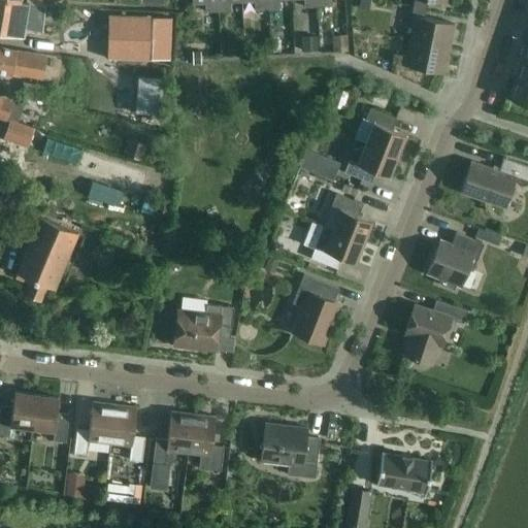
[(27,3),(21,3),(0,0),(0,32),(22,35),(24,29),(35,30),(37,22),(41,22),(43,6),(31,5),(32,1),(28,1),(27,3)]
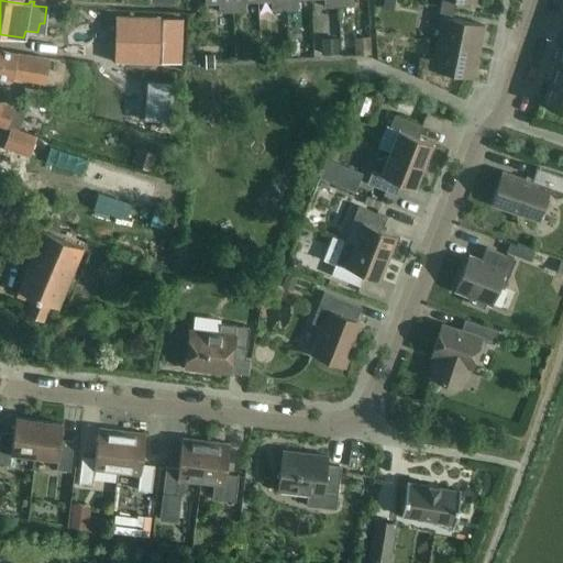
[(232,10),(231,0),(205,0),(205,2),(218,2),(218,11),(232,10)]
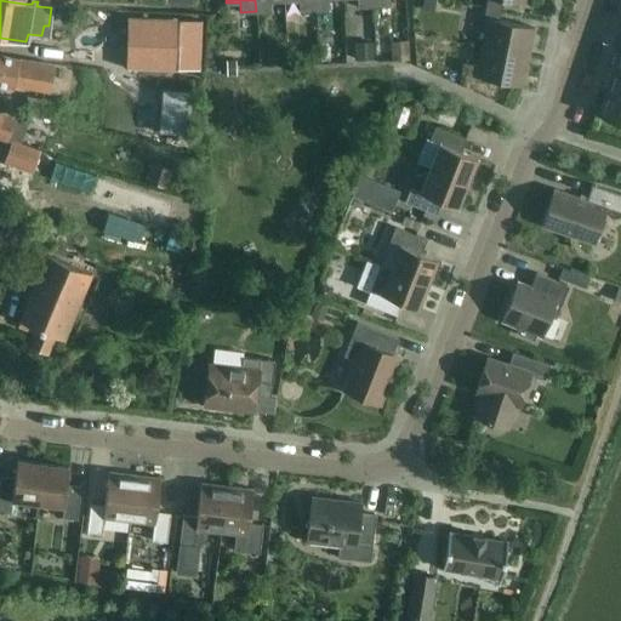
[(285,0),(284,0),(255,0),(256,11),(271,11),(269,1),(285,0)]
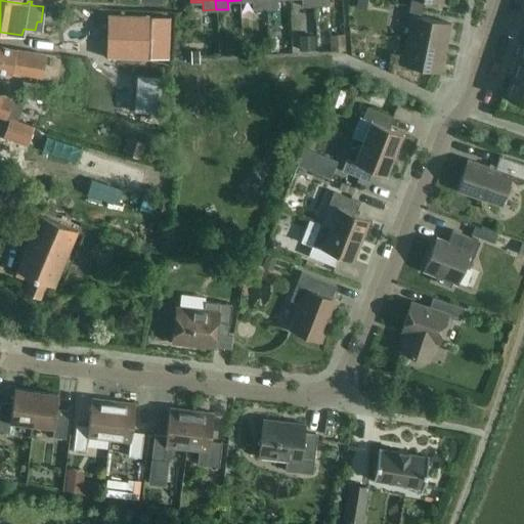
[(364,0),(357,0),(356,8),(364,10),(366,0),(364,0)]
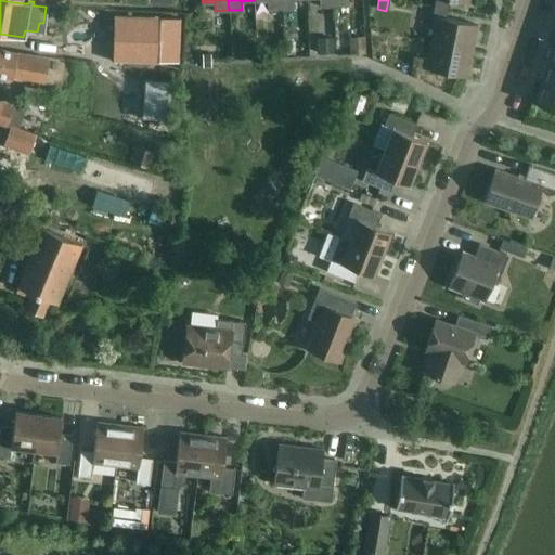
[(469,4),(469,0),(435,0),(434,8),(448,10),(450,1),(469,4)]
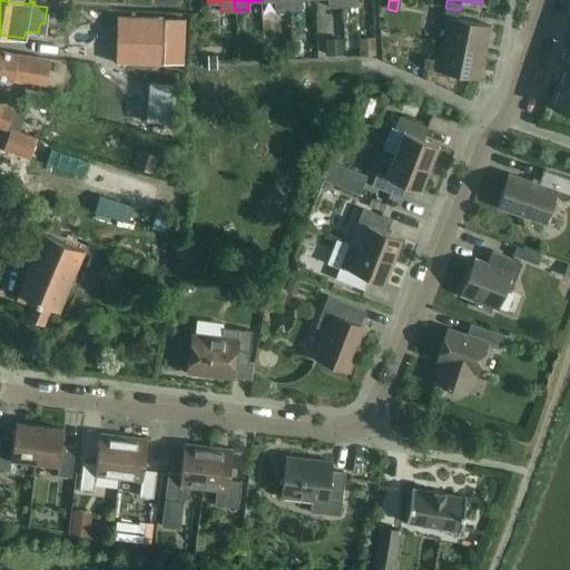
[(459,20),(460,10),(445,8),(444,18),(448,19),(443,45),(485,53),(491,26),(459,20)]
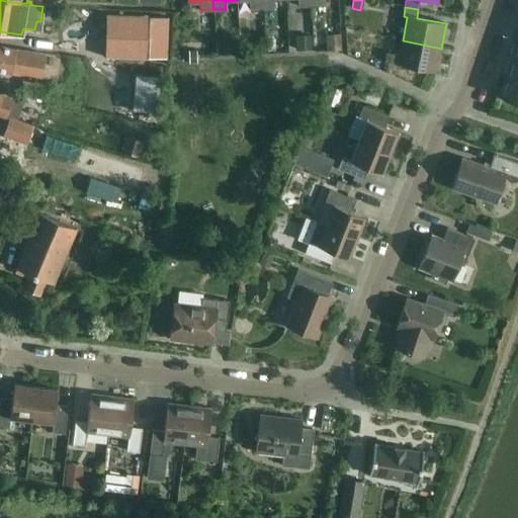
[(106,15),(104,57),(147,59),(148,16),(106,15)]
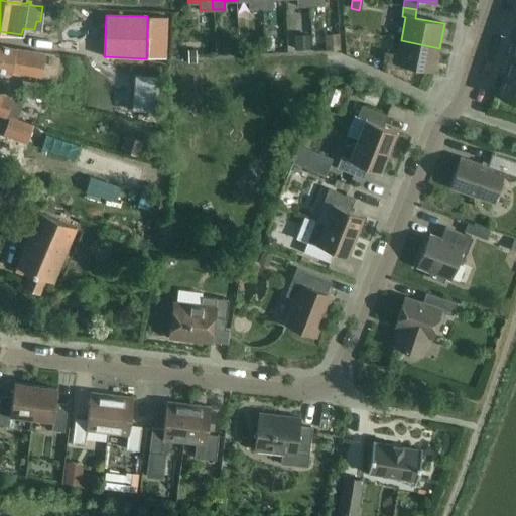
[(339,34),(326,35),(327,50),(340,49),(339,34)]
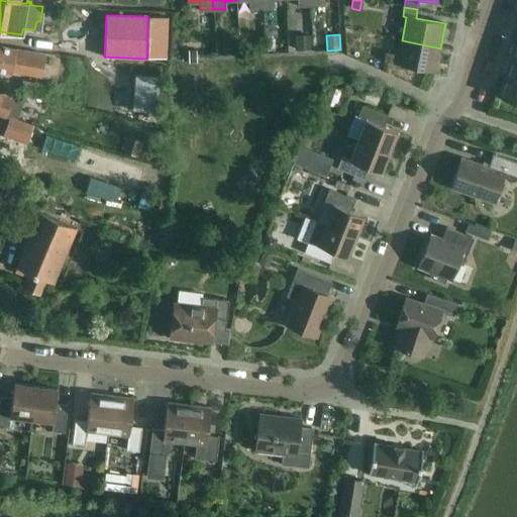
[(310,35),(296,36),(297,50),(311,49),(310,35)]
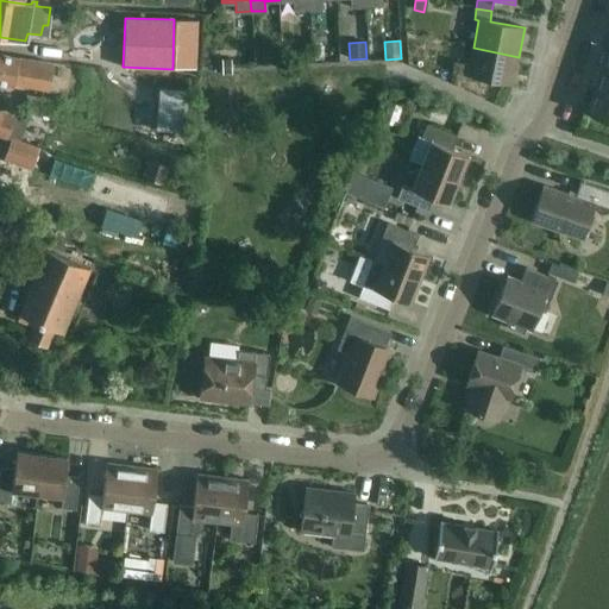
[(322,46),(313,46),(313,58),(322,58),(322,46)]
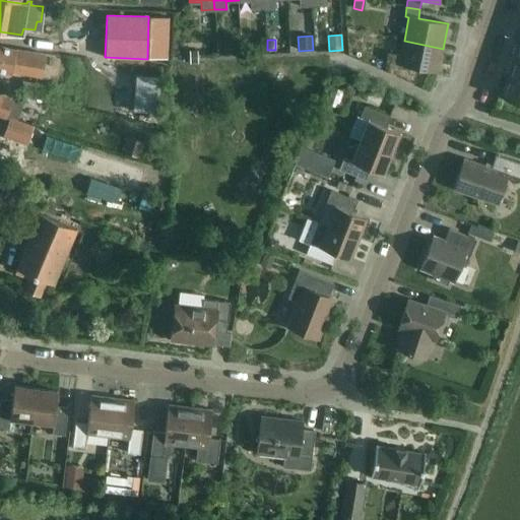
[(439,73),(443,49),(404,41),(399,66),(439,73)]
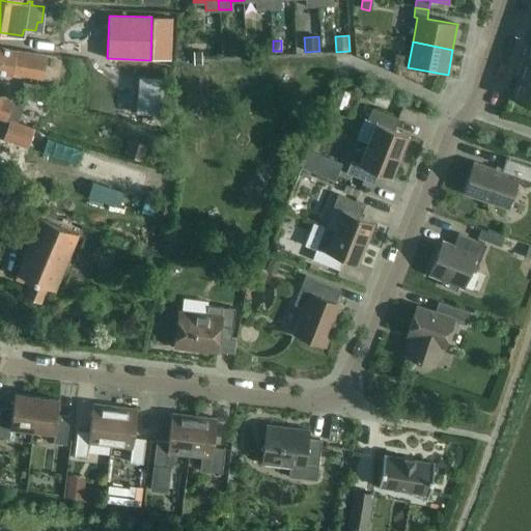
[(45,58),(0,48),(0,72),(10,75),(11,73),(42,80),(45,58)]
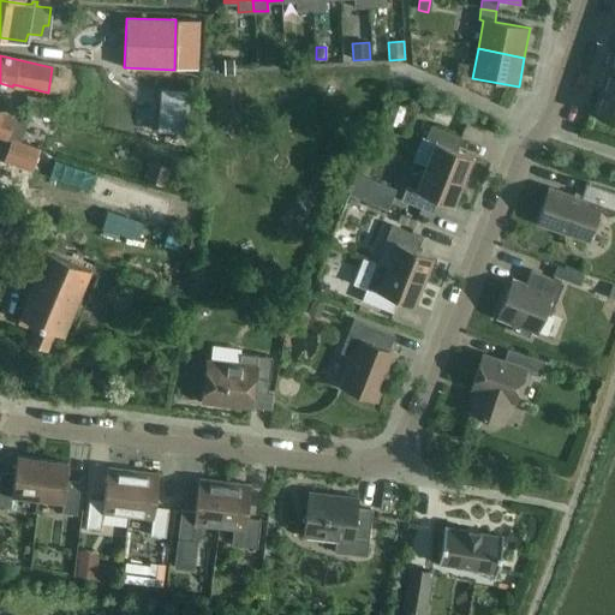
[(614,71),(608,69),(601,90),(614,95),(614,71)]
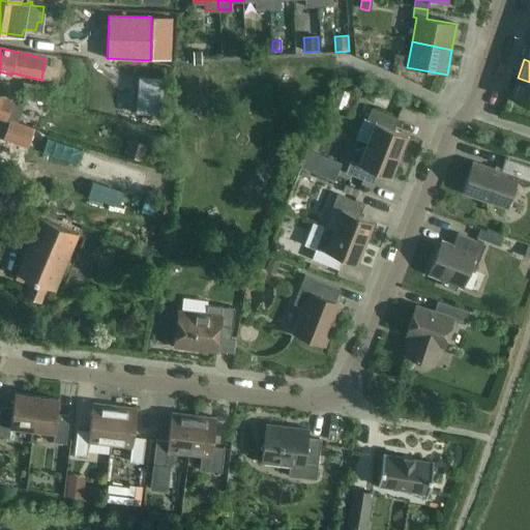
[(529,82),(518,78),(510,98),(529,105),(529,82)]
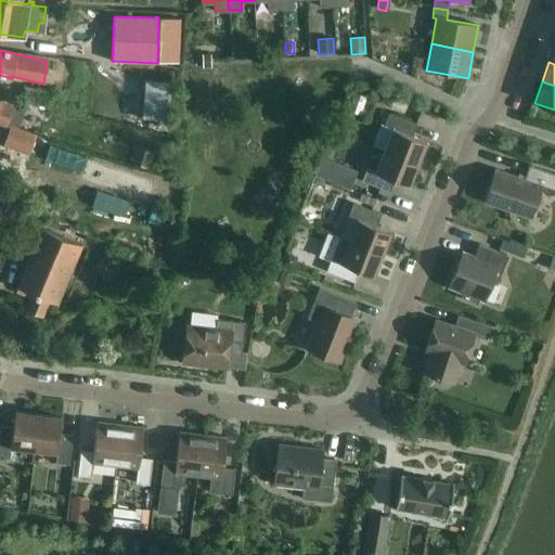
[(356,91),(348,110),(360,114),(368,95),(356,91)]
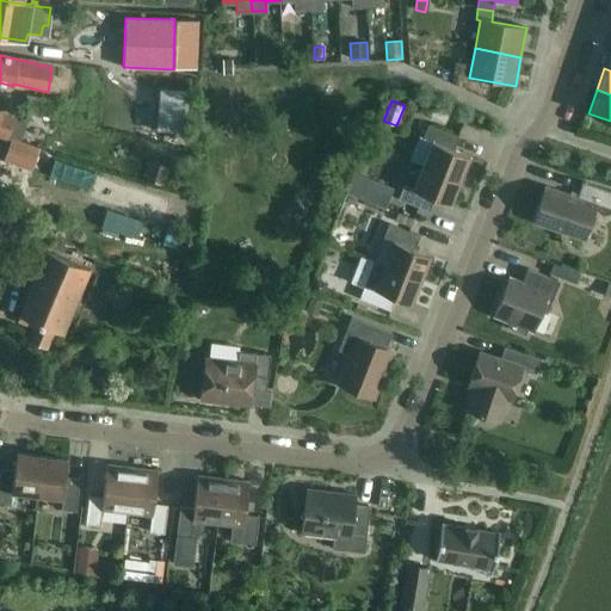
[(0,134),(7,137),(11,139),(11,136),(19,140),(28,118),(16,113),(0,107),(0,134)]
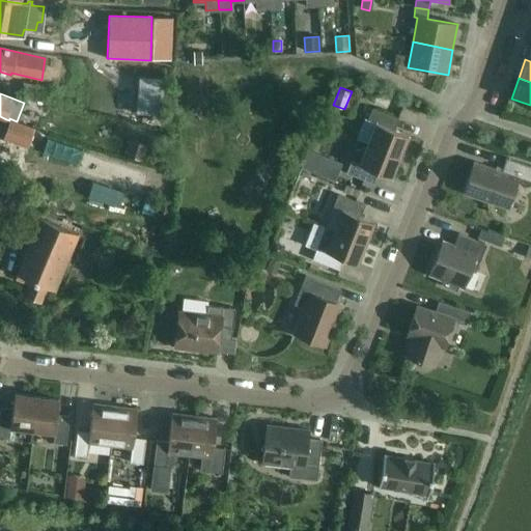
[(364,118),(357,139),(368,143),(399,156),(408,135),(394,130),(399,118),(372,108),(367,119),(364,118)]
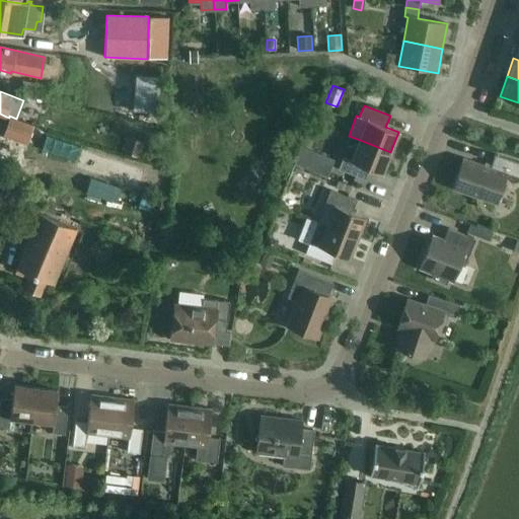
[(9,118),(2,134),(26,143),(33,125),(16,119),(9,116),(9,118)]
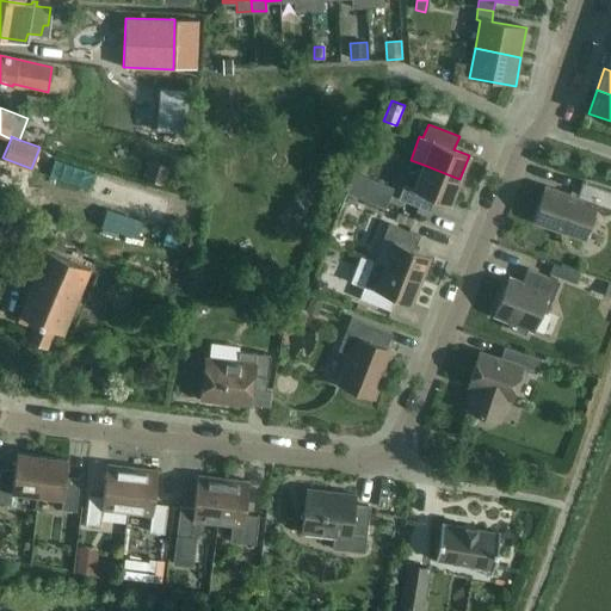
[(170,164),(152,159),(146,179),(165,184),(170,164)]
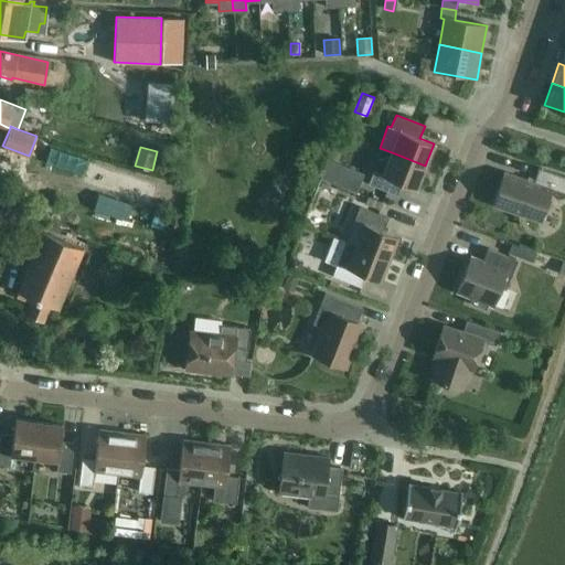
[(374,171),(369,183),(397,194),(402,182),(416,188),(425,166),(392,152),(383,174),(374,171)]
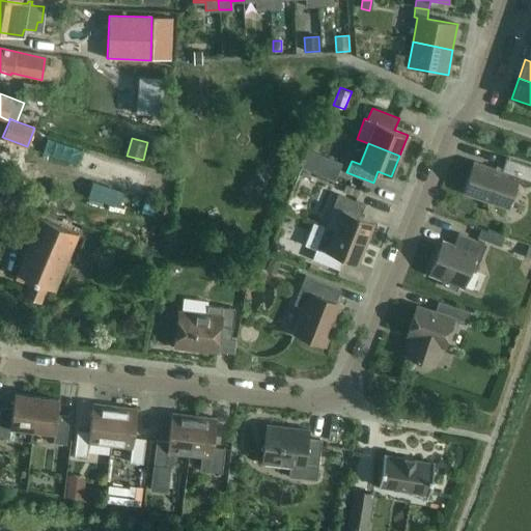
[(315,146),(310,163),(329,169),(335,152),(315,146)]
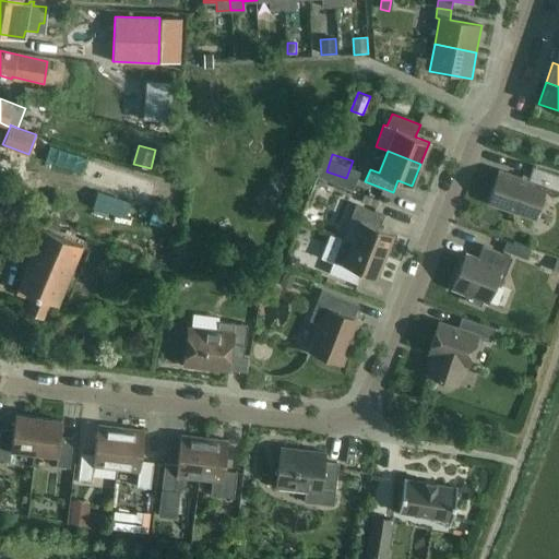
[(499,170),(488,203),(534,218),(545,186),(558,190),(558,174),(533,165),(528,180),(499,170)]
